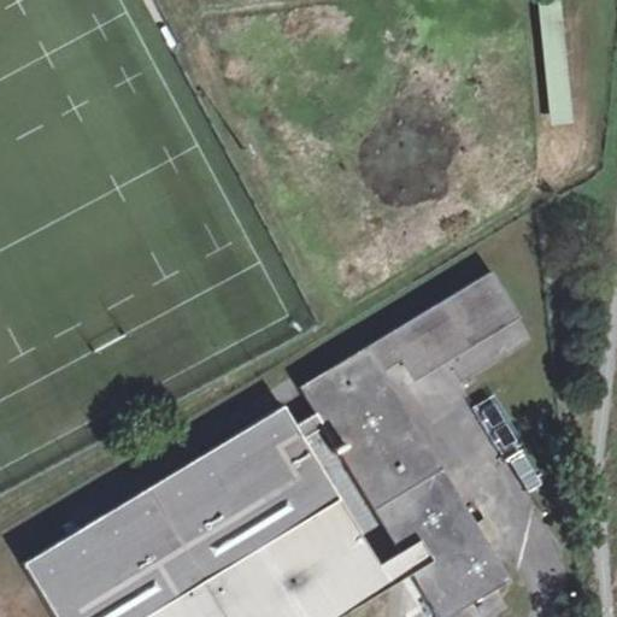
[(398,552),(411,573),(441,554),(471,603),(509,580),(466,507),(452,509),(375,381),(378,360),(398,351),(411,354),(418,366),(515,309),(492,270),(299,387),(316,415),(323,427),(398,552)]
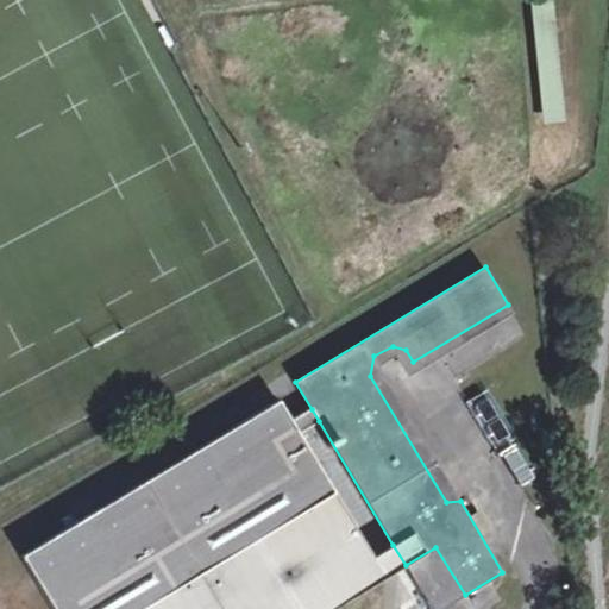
[(460,501),(374,356),(370,376),(446,502),(460,501)]
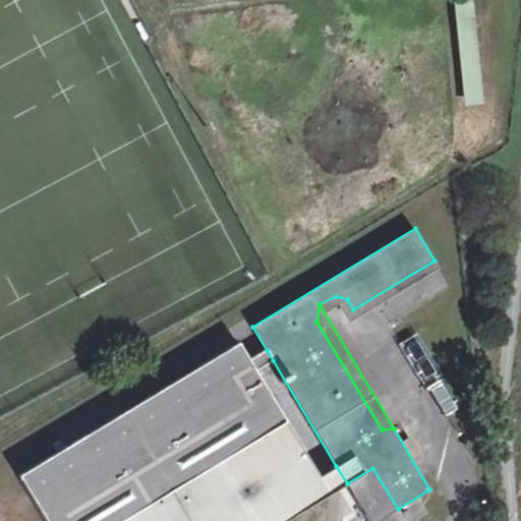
[(285,520),(330,495),(319,476),(255,370),(249,360),(238,343),(19,473),(47,520),(285,520)]
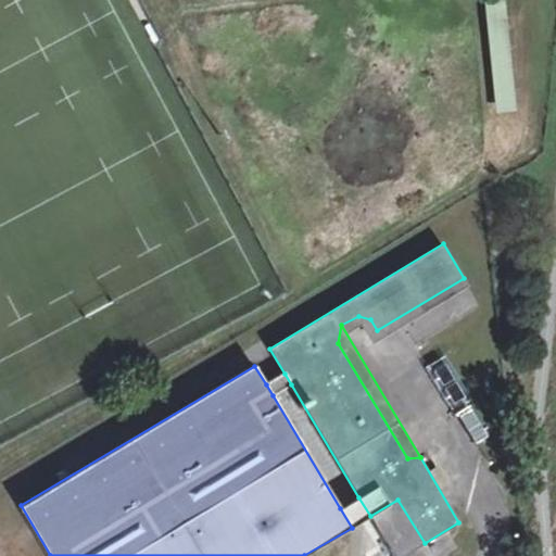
[(445,366),(434,373),(453,402),(463,395),(445,366)]
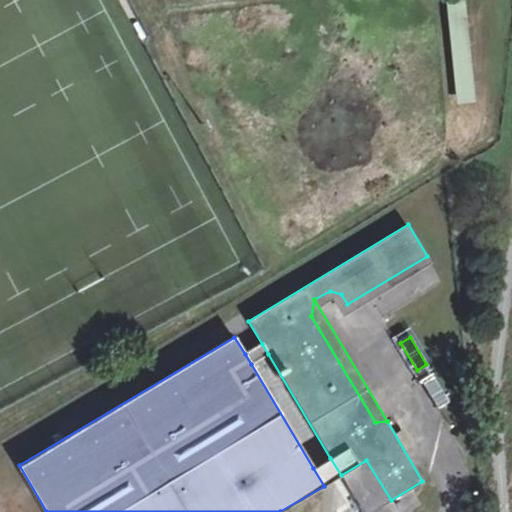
[(268,354),(262,344),(245,354),(251,364),(268,354)]
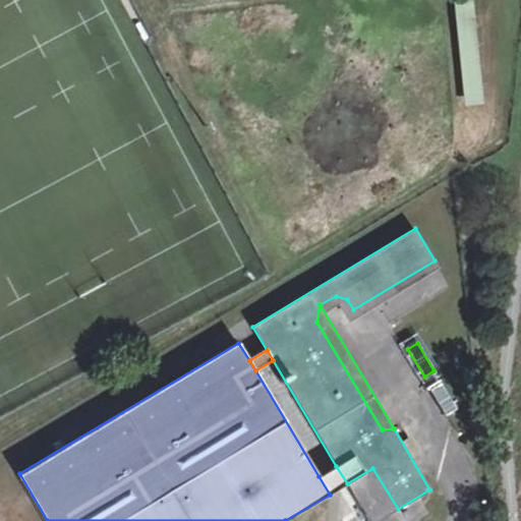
[(347,483),(336,466),(319,476),(330,495),(347,483)]
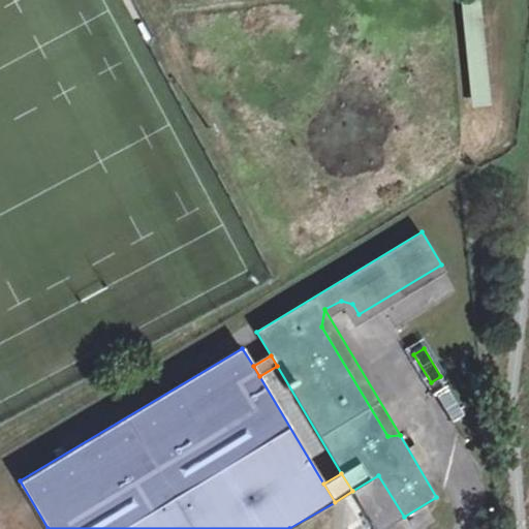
[(378,475),(352,491),(375,528),(382,528),(404,517),(378,475)]
